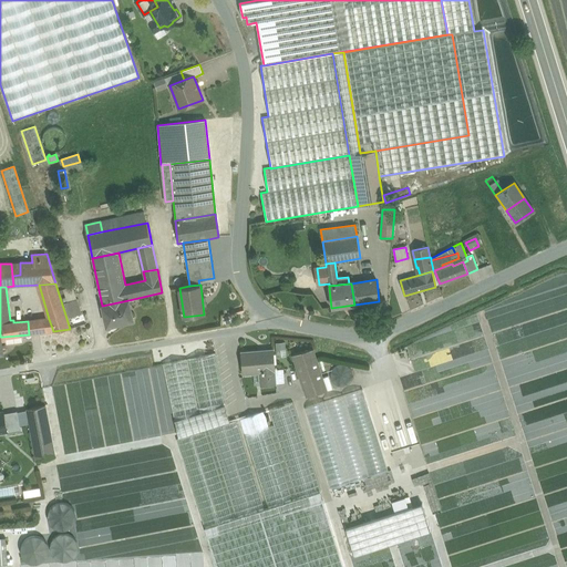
[(76,299),(64,303),(69,318),(81,313),(76,299)]
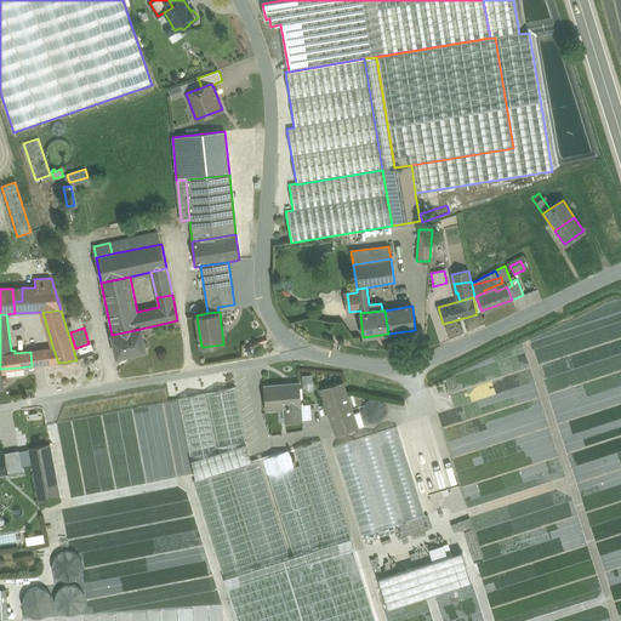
[(141,329),(112,335),(117,358),(146,352),(141,329)]
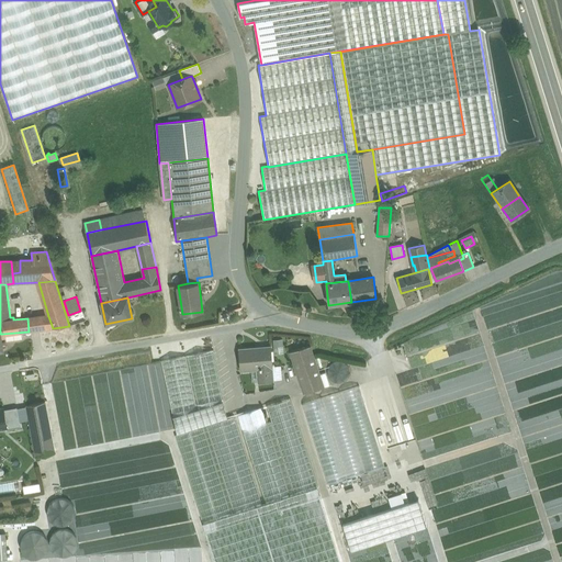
[(48,316),(27,318),(29,332),(53,328),(48,316)]
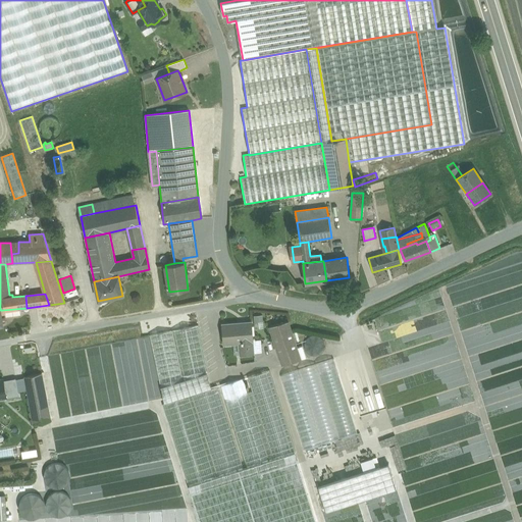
[(289,321),(269,327),(281,365),(301,359),(289,321)]
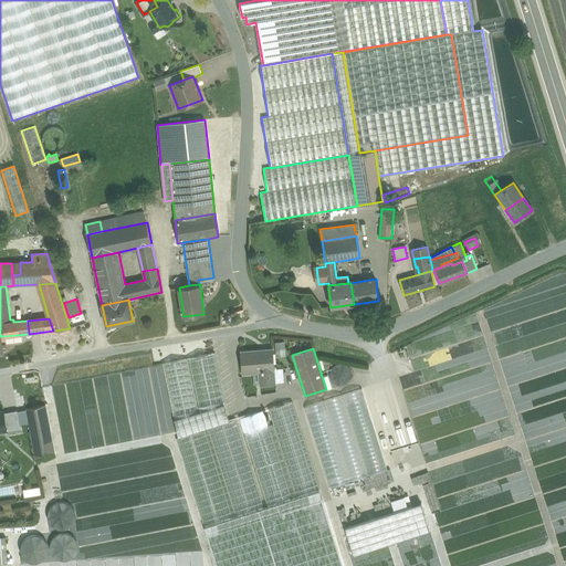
[(262,350),(240,352),(242,373),(260,371),(261,383),(259,383),(260,384),(273,383),(272,369),(274,369),(272,349),(271,349),(271,350),(262,352),(262,350)]
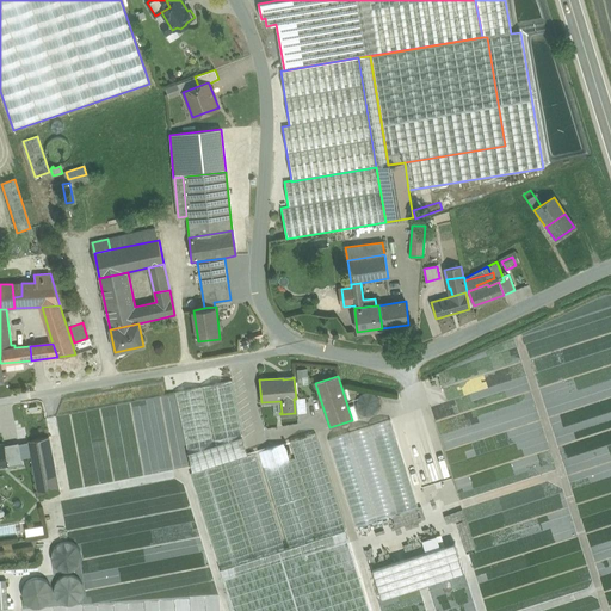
[(232,381),(176,393),(191,474),(221,464),(224,463),(248,456),(241,438),(244,437),(232,381)]
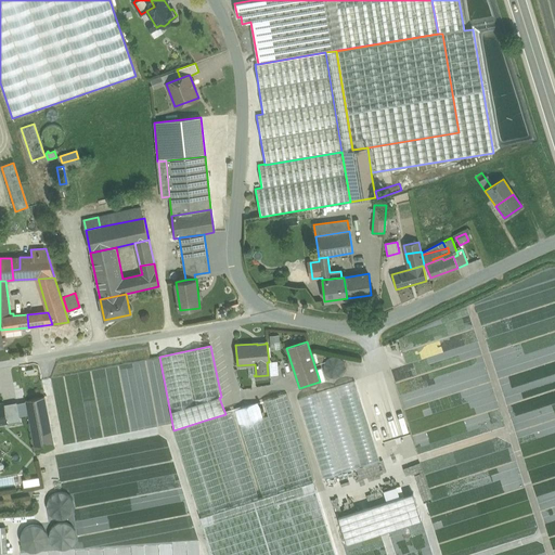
[(322,478),(399,453),(375,378),(298,402),(322,478)]
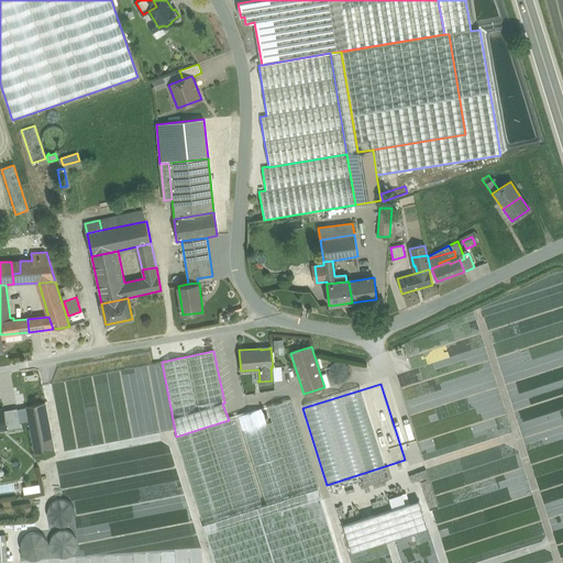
[(291,401),(266,409),(294,496),(318,488),(319,488),(291,401)]
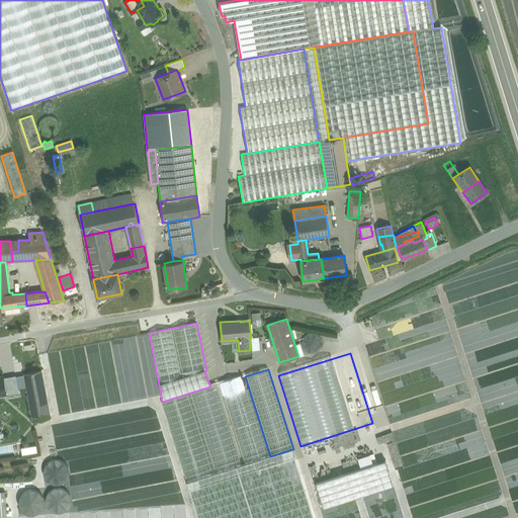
[(39,371),(24,374),(29,398),(45,395),(39,371)]
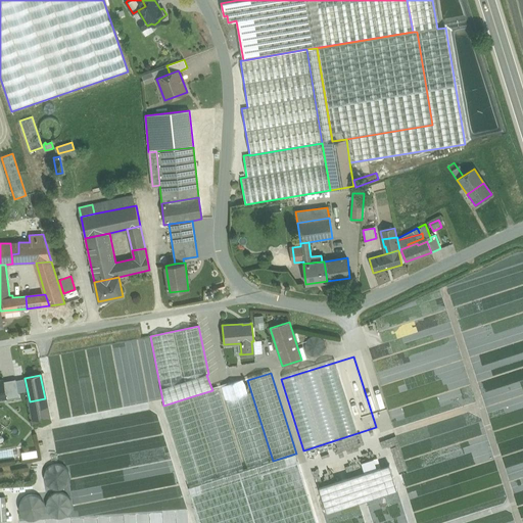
[(244,380),(222,387),(226,399),(248,392),(244,380)]
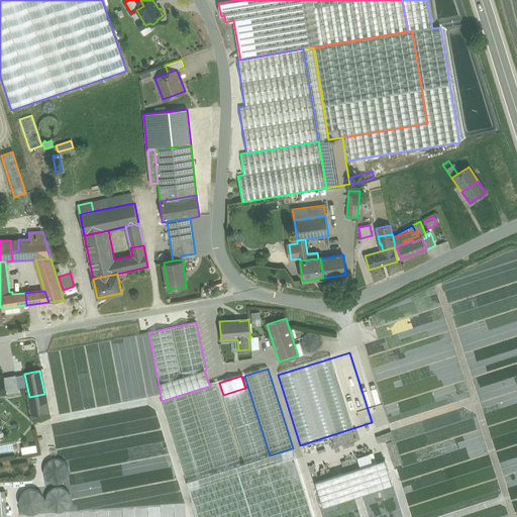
[(210,386),(190,392),(214,473),(240,464),(216,384),(210,386)]
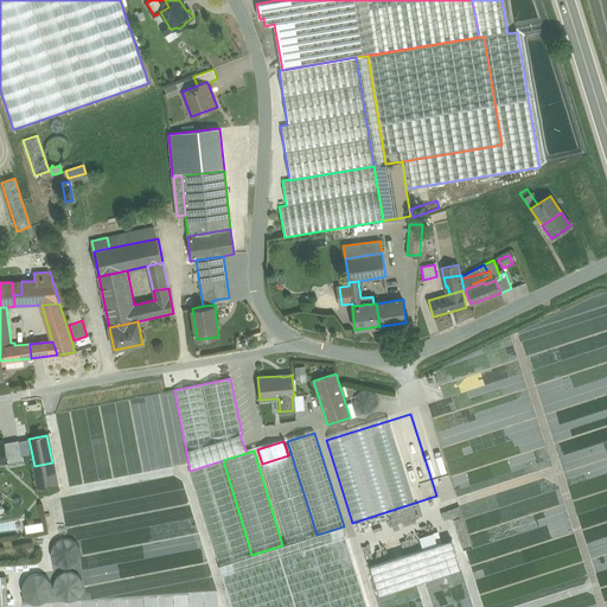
[(288,455),(262,464),(286,544),(313,536),(288,455)]
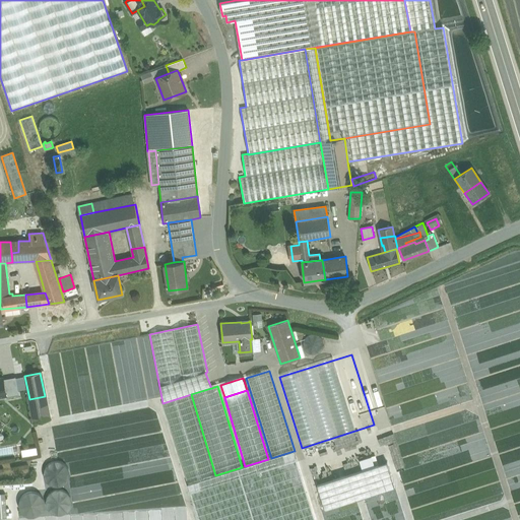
[(212,476),(188,395),(163,403),(187,484),(212,476)]
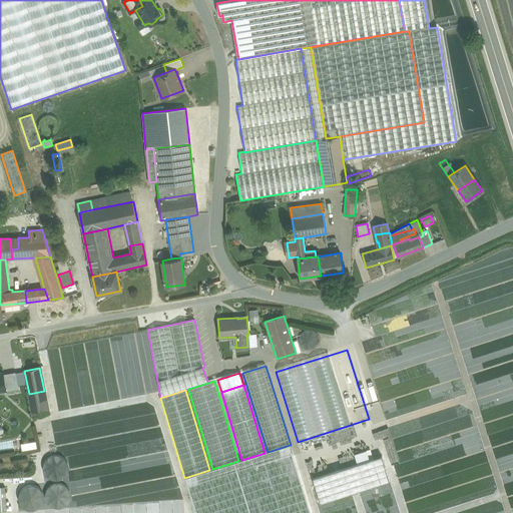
[(44,391),(29,394),(34,417),(49,414),(44,391)]
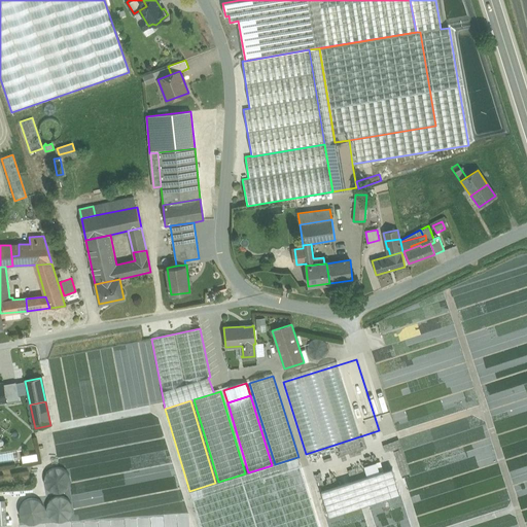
[(35,453),(20,454),(21,464),(36,462),(35,453)]
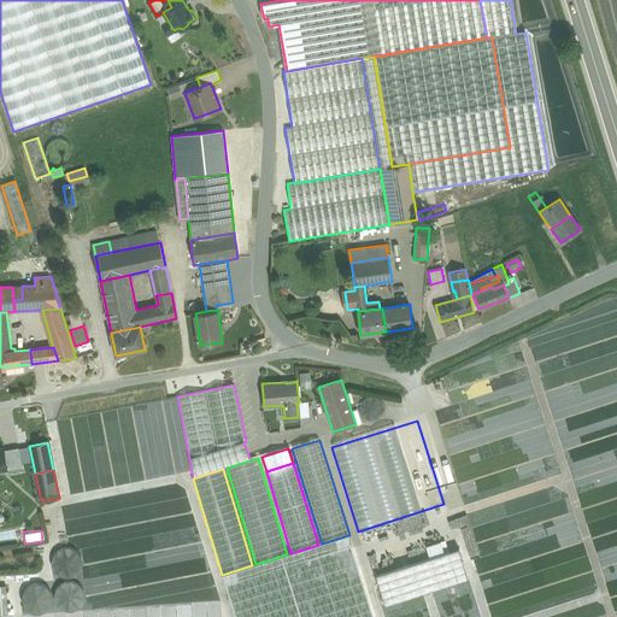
[(252,565),(222,575),(235,616),(374,616),(348,535),(322,544),(318,545),(291,553),(287,554),(256,564),(252,565)]
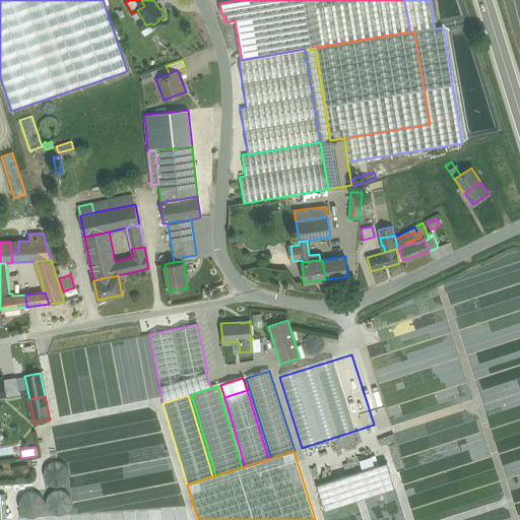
[(50,486),(56,486),(42,499),(36,492),(30,492),(18,501),(18,511),(22,516),(33,516),(45,506),(51,514),(60,514),(68,508),(68,497),(61,489),(55,489),(67,479),(67,470),(60,462),(50,461),(43,467),(42,477),(50,486)]
